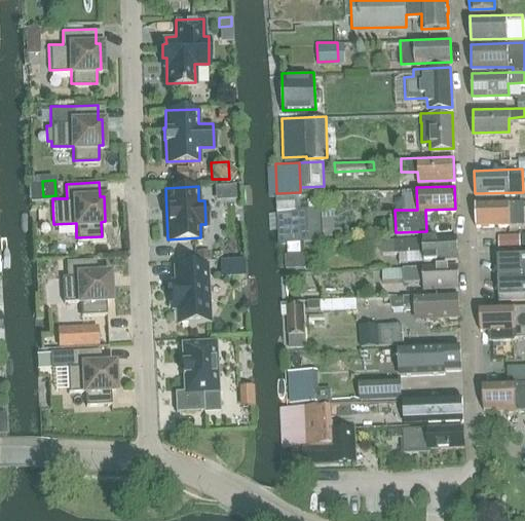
[(475,201),(475,224),(524,223),(523,199),(475,201)]
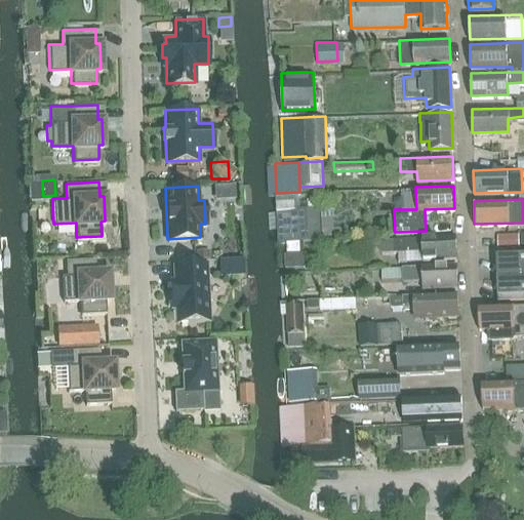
[(334,231),(334,204),(324,203),(323,231),(334,231)]
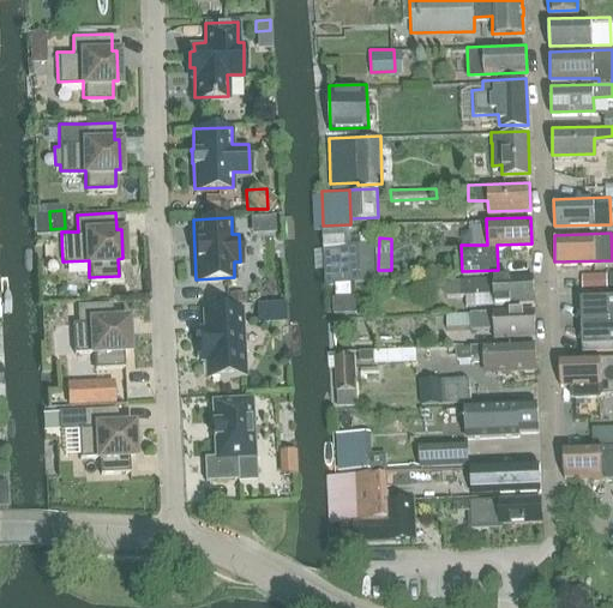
[(374,240),(324,242),(325,281),(376,278),(374,240)]
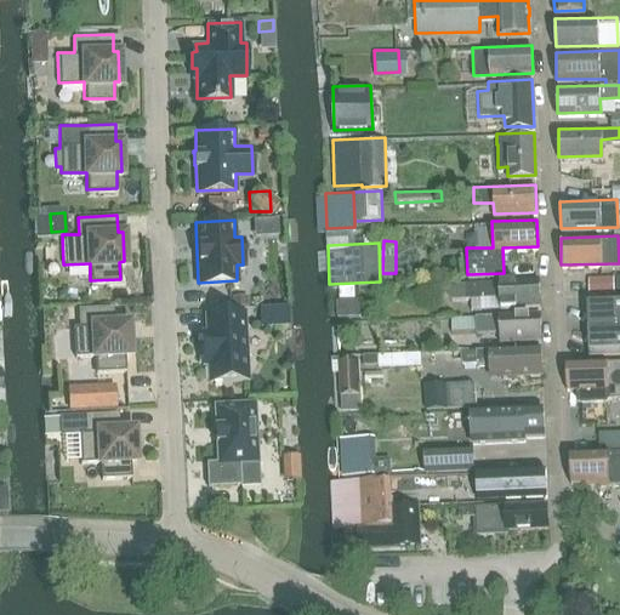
[(589,274),(590,290),(614,289),(613,274),(589,274)]
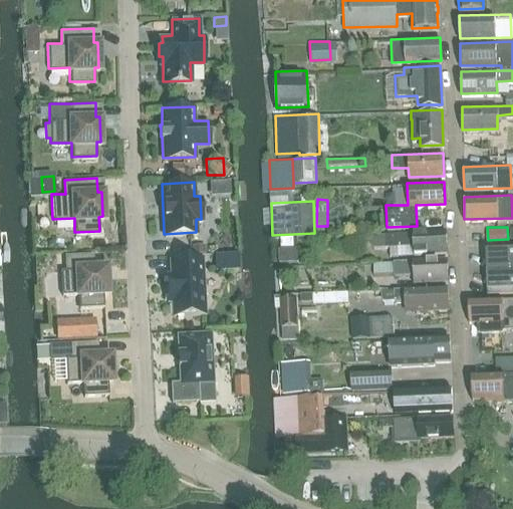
[(446,229),(383,232),(385,245),(413,243),(413,253),(447,251),(446,229)]
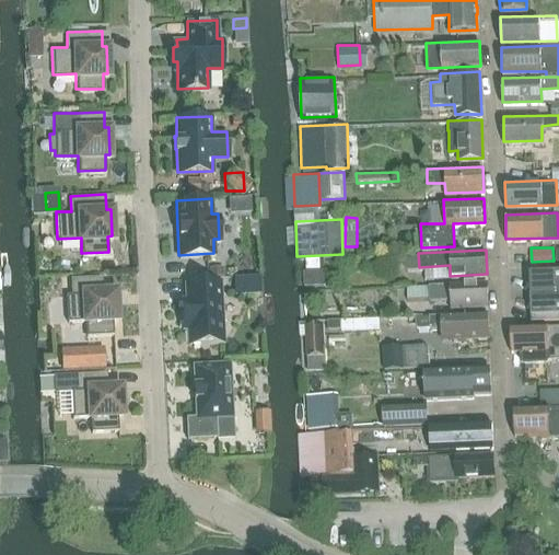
[(306,269),(306,282),(325,282),(324,268),(306,269)]
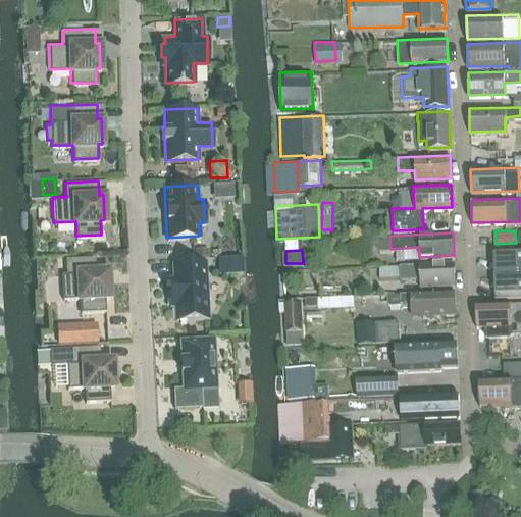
[(520,250),(495,251),(496,273),(520,272),(520,250)]
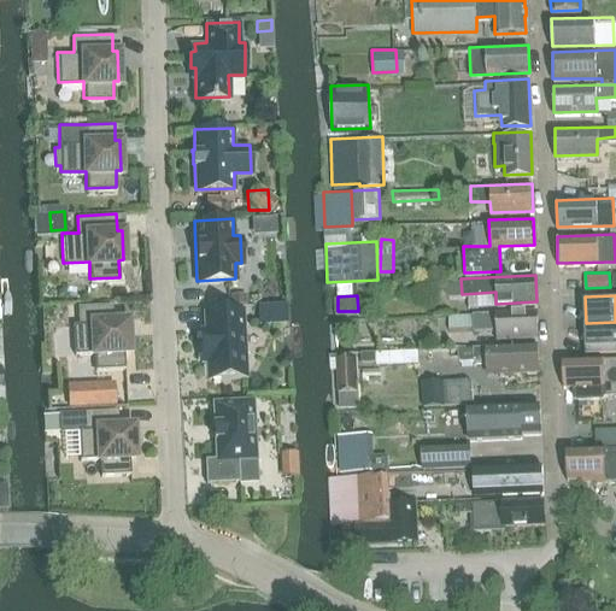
[(72,322),(74,352),(93,351),(94,368),(124,365),(123,348),(128,348),(127,318),(111,319),(110,303),(78,305),(78,322),(72,322)]
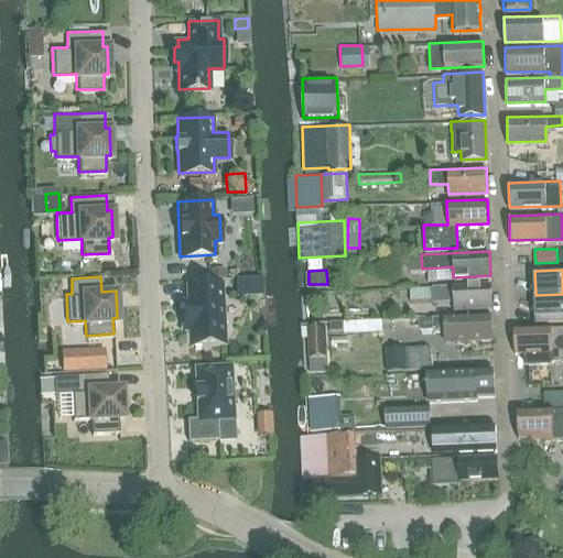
[(182,298),(184,328),(188,328),(188,343),(224,341),(220,281),(185,283),(186,298),(182,298)]
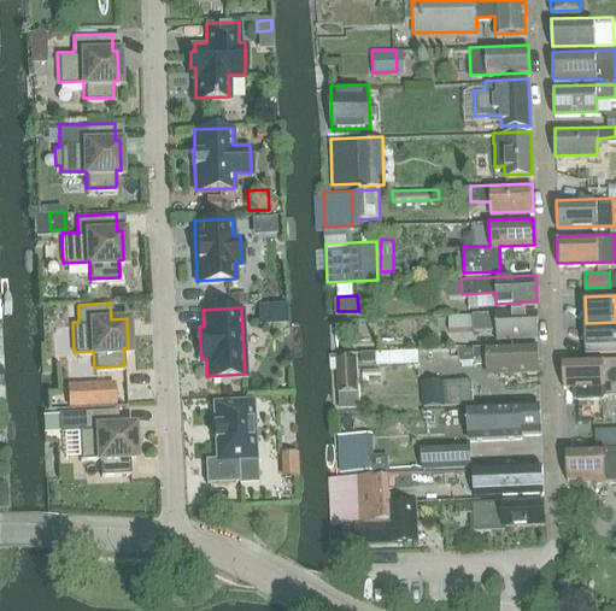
[(473,328),(496,328),(496,338),(538,336),(537,309),(447,312),(449,328),(473,327),(473,328)]
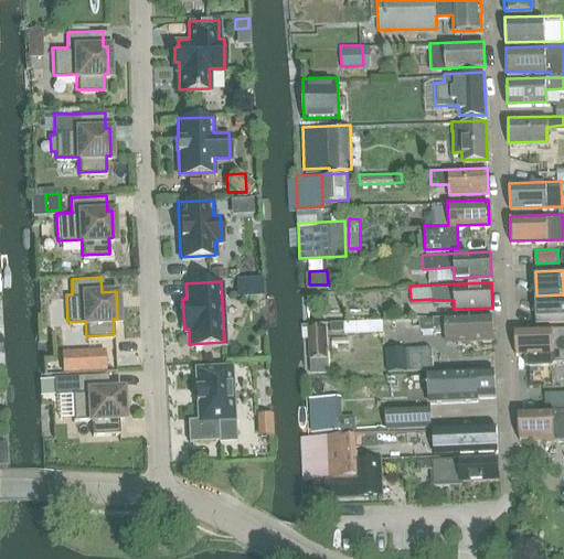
[(563,294),(536,296),(538,320),(563,319),(563,294)]
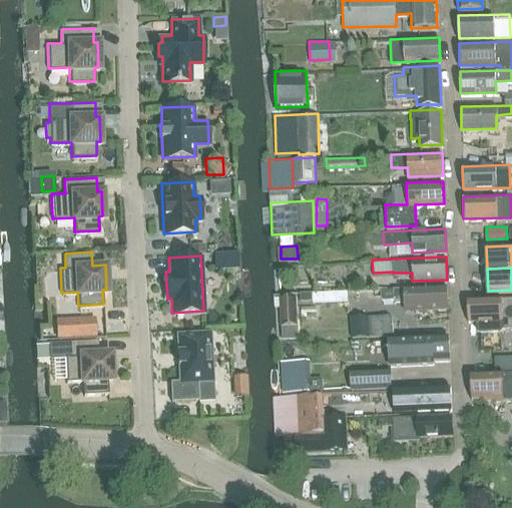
[(393,299),(404,299),(404,310),(448,308),(447,286),(393,288),(393,299)]
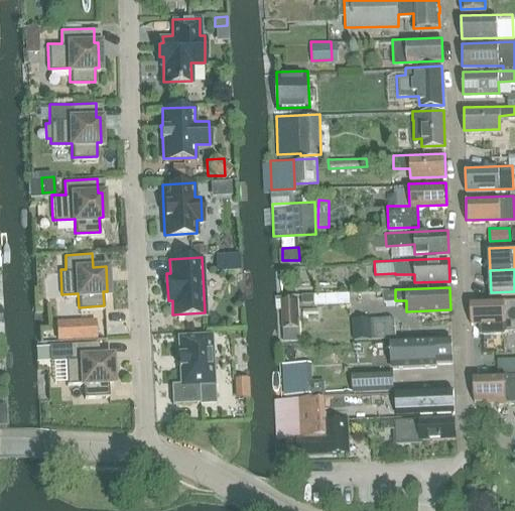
[(281,296),(282,325),(298,324),(296,295),(281,296)]
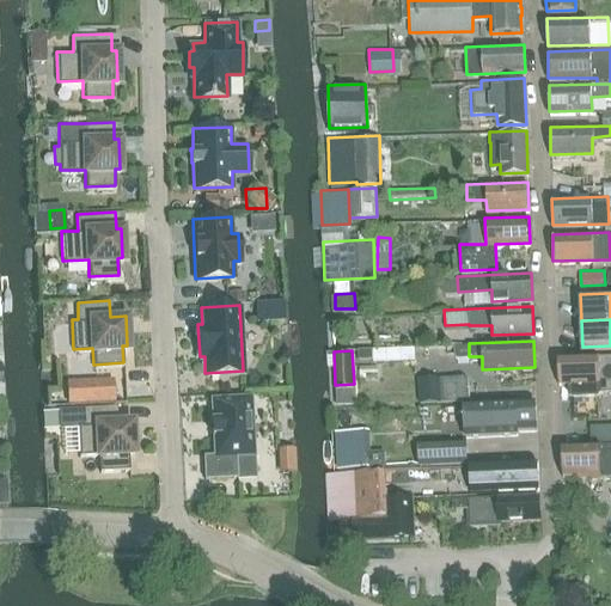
[(610,353),(557,355),(558,381),(568,381),(568,391),(570,393),(597,392),(599,390),(599,387),(610,386),(610,353)]
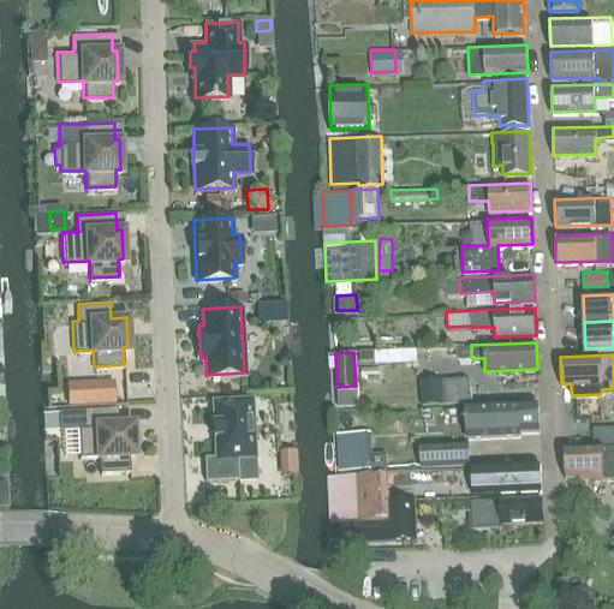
[(421,377),(422,402),(441,401),(471,400),(469,376),(421,377)]
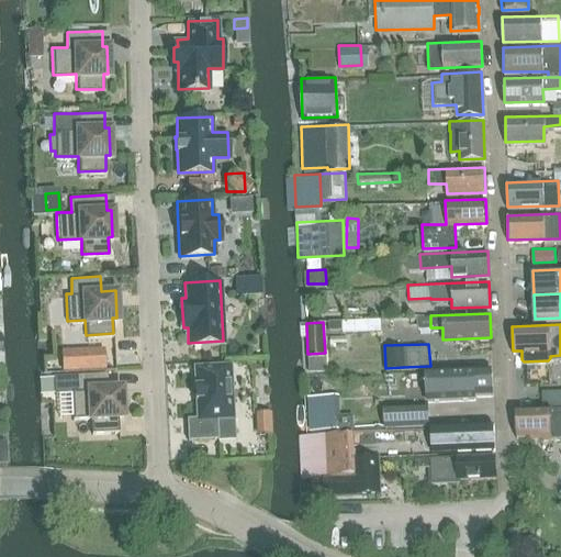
[(103,346),(89,346),(90,368),(104,367),(103,346)]
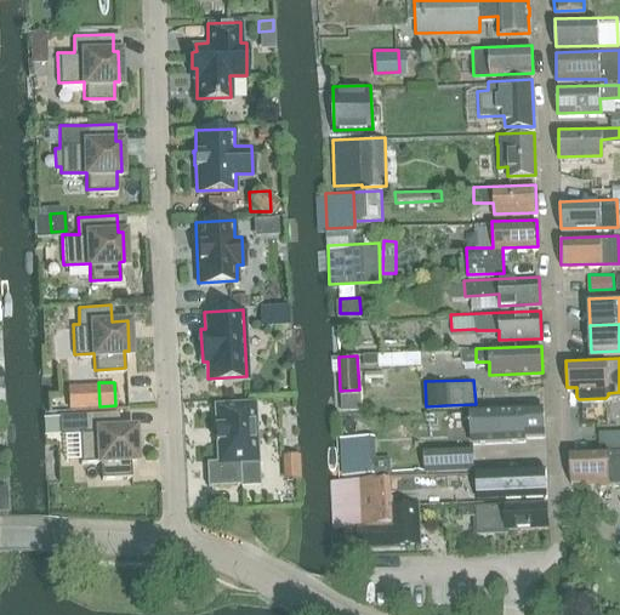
[(205,460),(206,483),(239,482),(238,460),(256,459),(252,400),(214,403),(215,425),(214,425),(215,439),(216,439),(217,459),(205,460)]
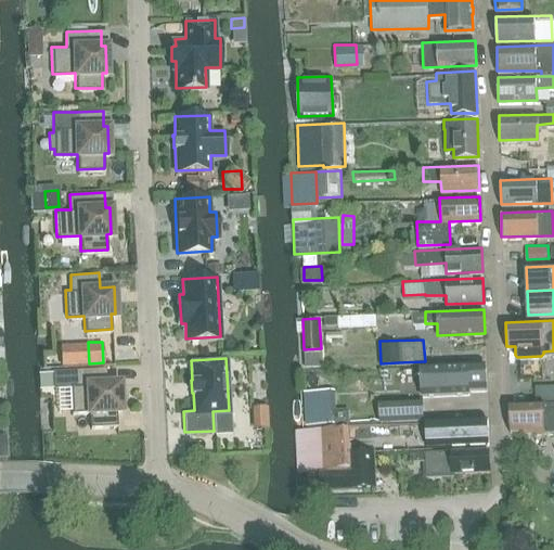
[(485,362),(420,366),(421,393),(468,391),(467,387),(486,387),(485,362)]
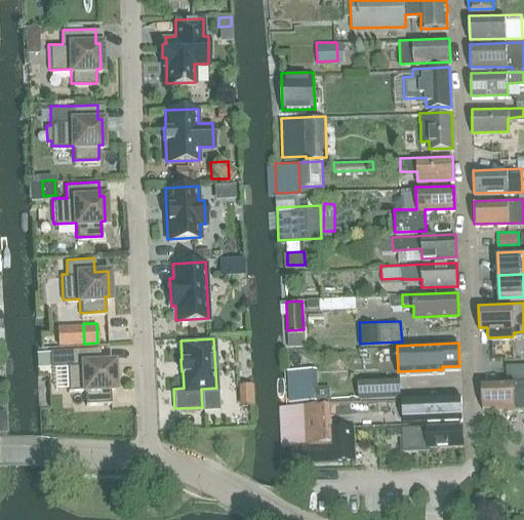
[(71,349),(50,350),(51,365),(66,364),(68,389),(84,388),(85,402),(111,401),(110,387),(114,387),(112,361),(98,362),(98,348),(71,349)]
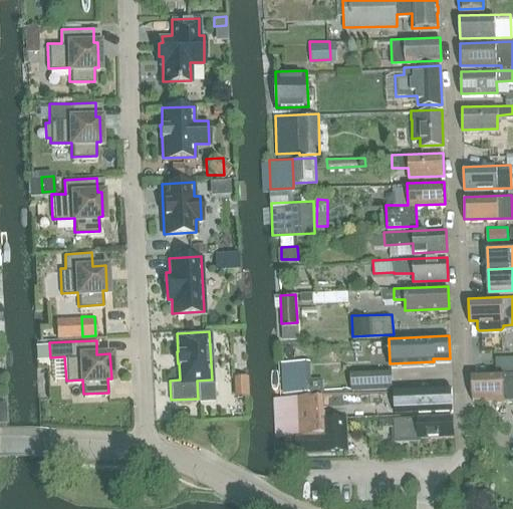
[(297,362),(283,363),(284,391),(298,391),(297,362)]
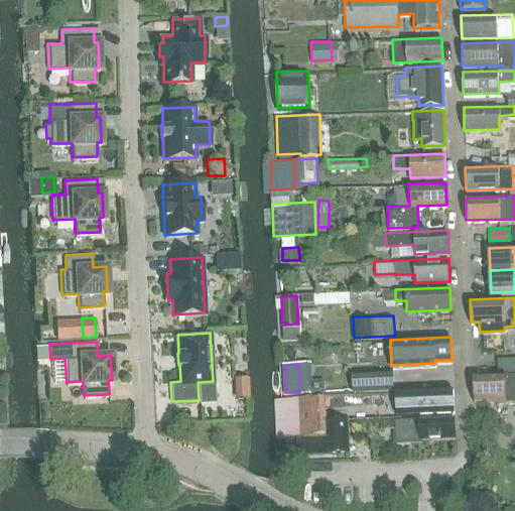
[(392,370),(352,371),(352,389),(392,388),(392,370)]
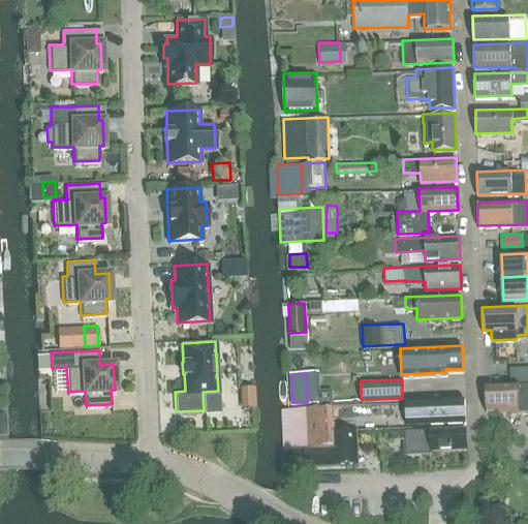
[(527,409),(527,382),(485,384),(486,409),(498,409),(498,411),(527,409)]
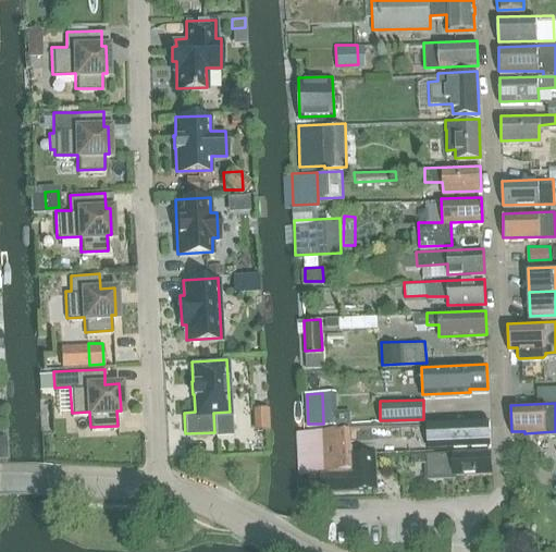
[(489,419),(425,421),(427,443),(453,442),(453,444),(490,443),(489,419)]
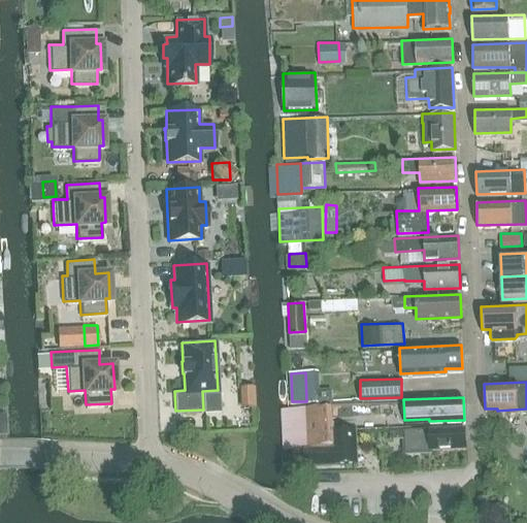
[(305,403),(307,445),(332,444),(331,429),(330,402),(305,403)]
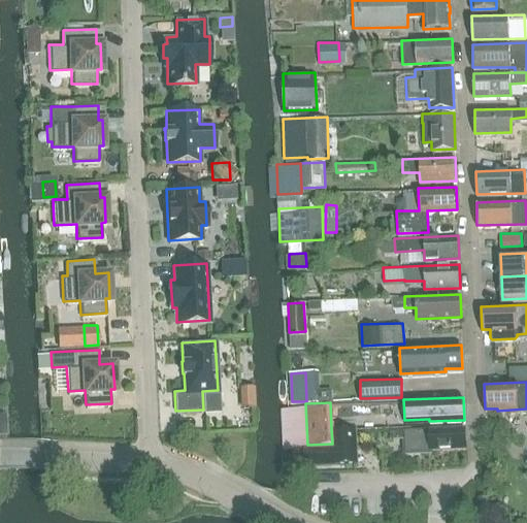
[(404,428),(405,449),(405,452),(431,451),(431,448),(465,447),(464,426),(404,428)]
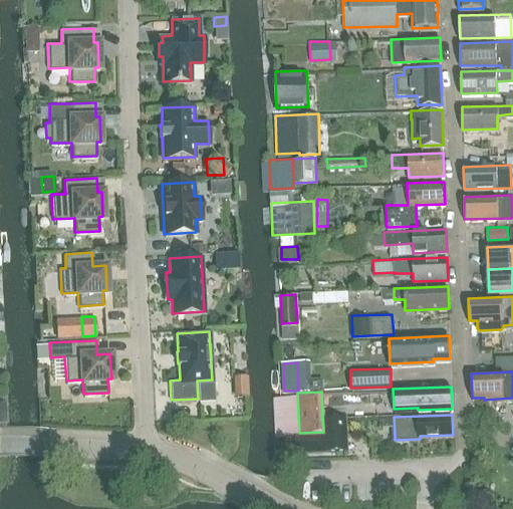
[(346,416),(322,418),(323,432),(323,433),(296,434),(297,450),(347,448),(346,416)]
